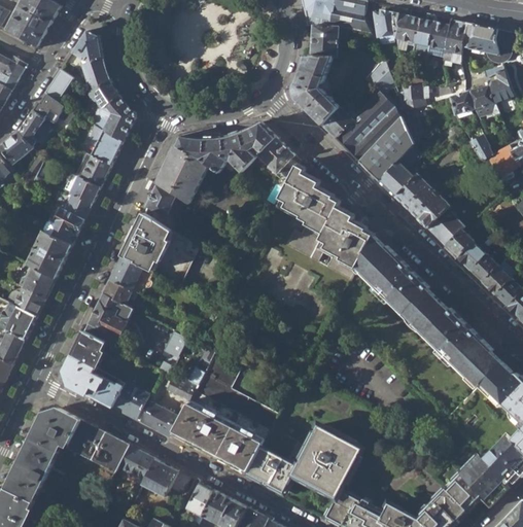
[(0,28),(35,47),(59,6),(48,0),(19,0),(11,13),(0,6),(0,28)]
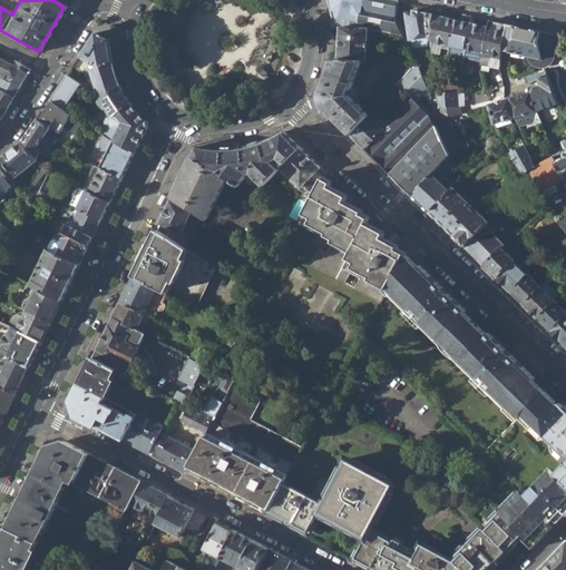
[(348,16),(350,0),(323,0),(327,12),(348,16)]
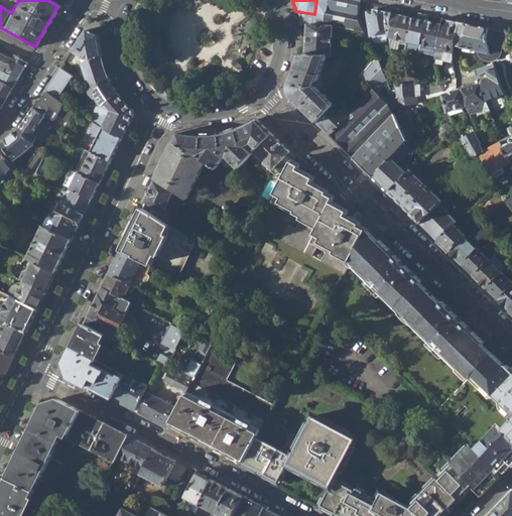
[(351,0),(316,0),(314,14),(330,17),(332,26),(357,27),(352,17),(356,1),(351,0)]
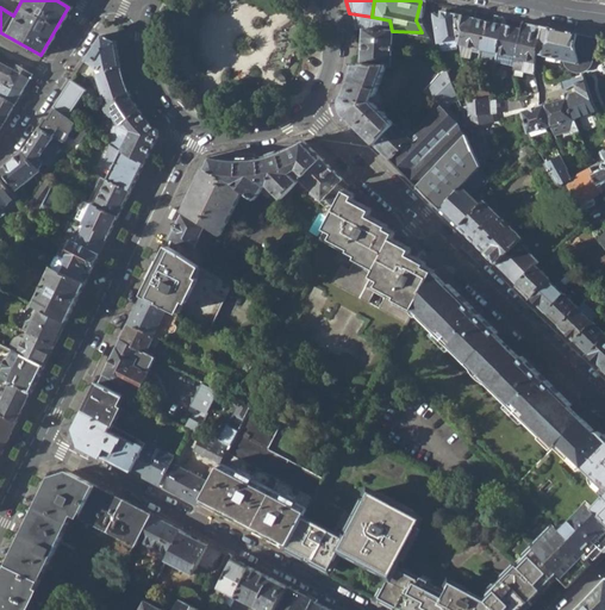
[(450,37),(451,14),(437,12),(436,16),(429,13),(425,16),(430,39),(450,37)]
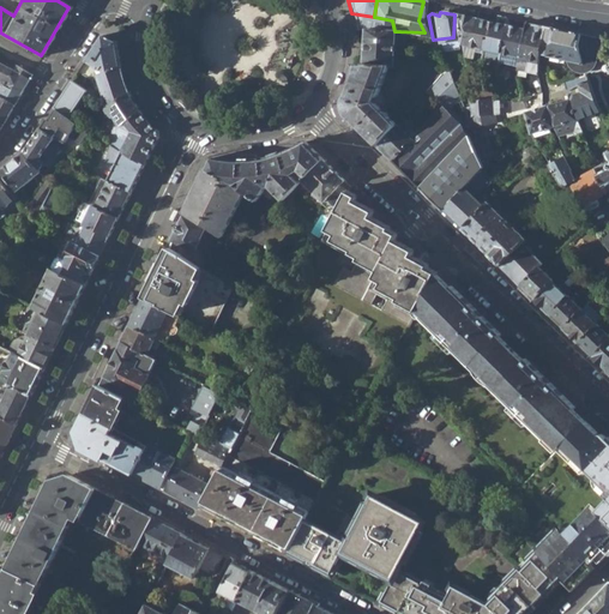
[(390,31),(395,31),(392,20),(374,17),(351,13),(355,31),(362,31),(390,31)]
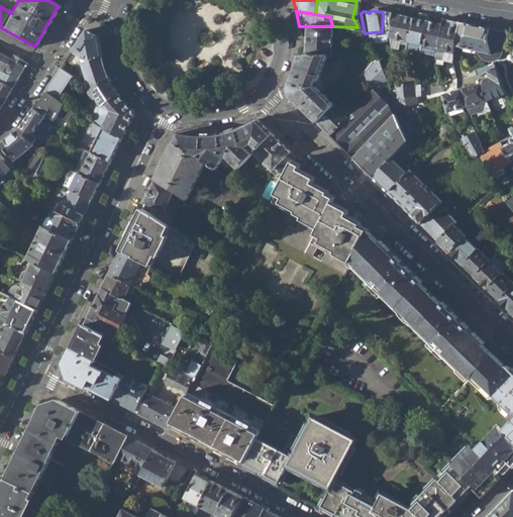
[(395,29),(398,16),(383,12),(382,31),(383,37),(403,42),(406,32),(395,29)]
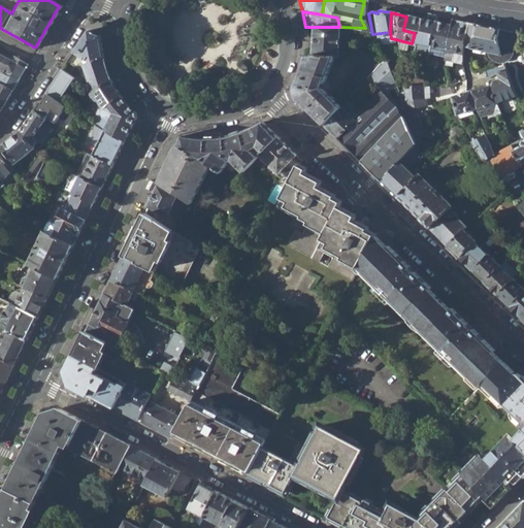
[(427,46),(432,22),(433,15),(424,14),(424,20),(406,17),(403,30),(415,33),(412,43),(427,46)]
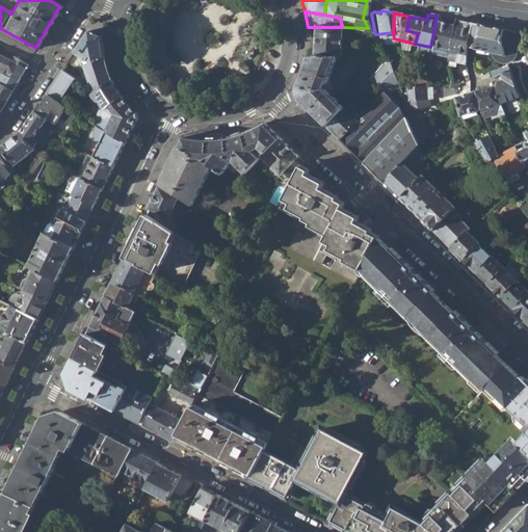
[(464,47),(470,23),(452,20),(451,26),(447,51),(446,56),(447,62),(463,65),(463,56),(464,47)]
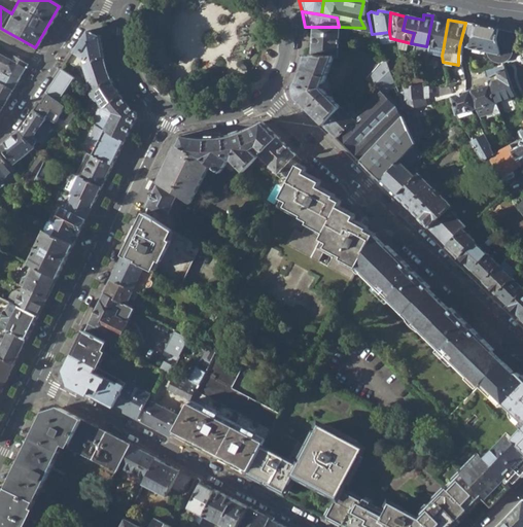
[(443,50),(447,26),(431,22),(426,46),(424,54),(436,57),(438,49),(443,50)]
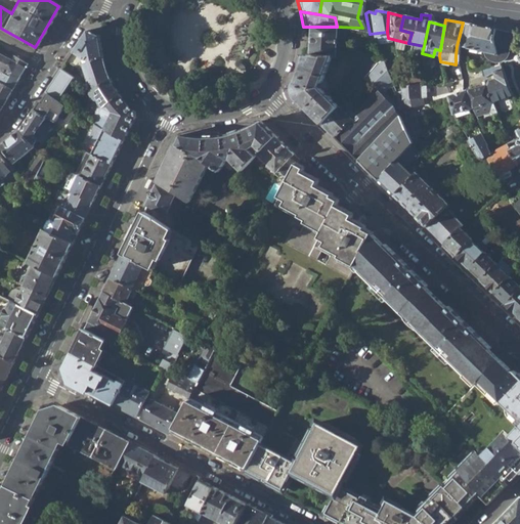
[(508,48),(511,34),(463,23),(457,46),(465,48),(480,51),(481,54),(482,57),(485,60),(493,62),(501,59),(503,54),(504,48),(508,48)]
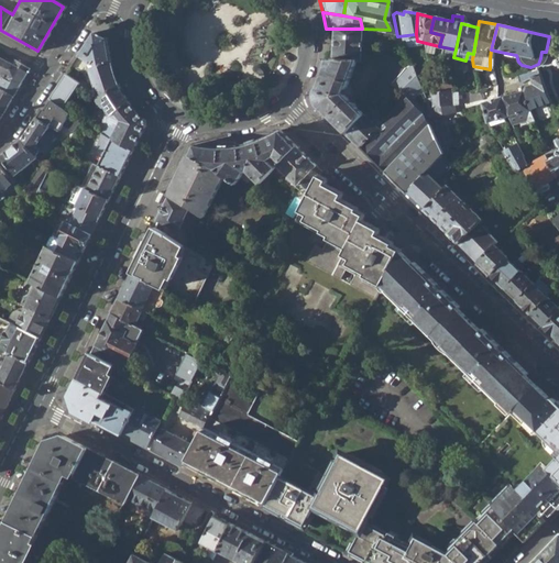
[(358,59),(358,29),(332,29),(331,59),(353,61),(358,59)]
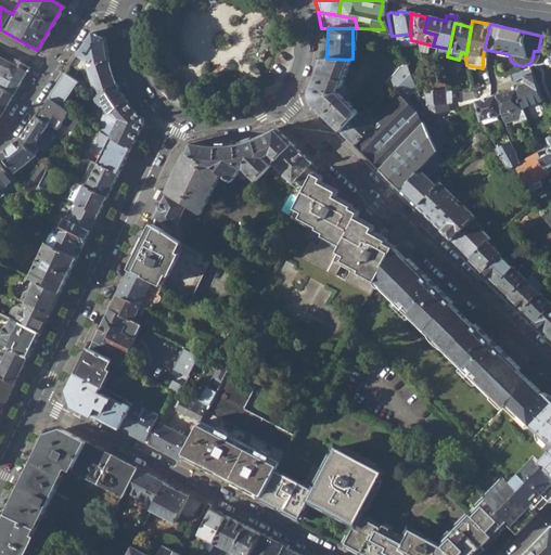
[(90,65),(107,61),(102,38),(89,33),(74,55),(84,61),(87,63),(90,59),(93,61),(90,65)]
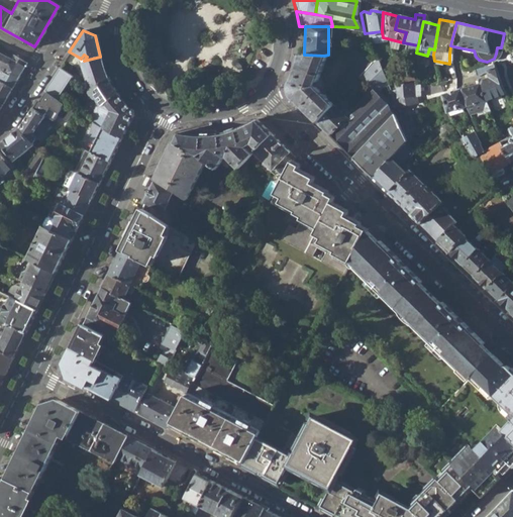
[(0,73),(13,80),(24,64),(10,55),(9,56),(7,59),(0,55),(0,73)]
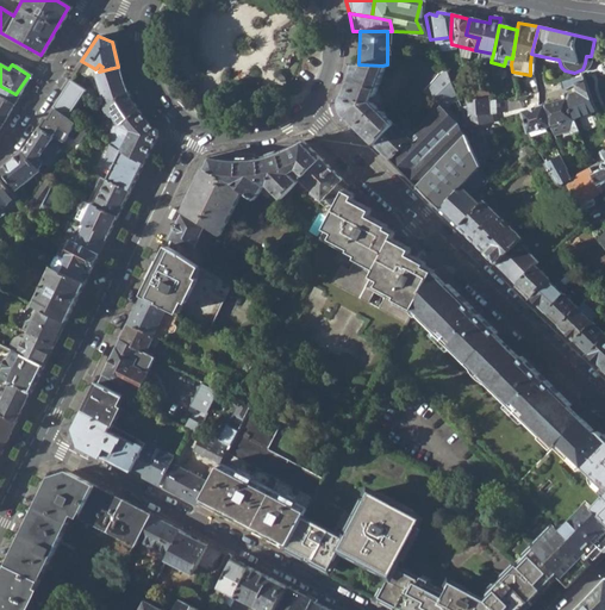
[(382,66),(359,64),(350,64),(349,73),(347,80),(344,87),(343,92),(341,97),(338,101),(338,112),(359,132),(374,116),(386,128),(390,123),(422,91),(438,74),(435,66),(411,66),(411,83),(403,83),(403,92),(394,92),(395,101),(388,101),(384,116),(373,106),(374,95),(373,92),(382,66)]
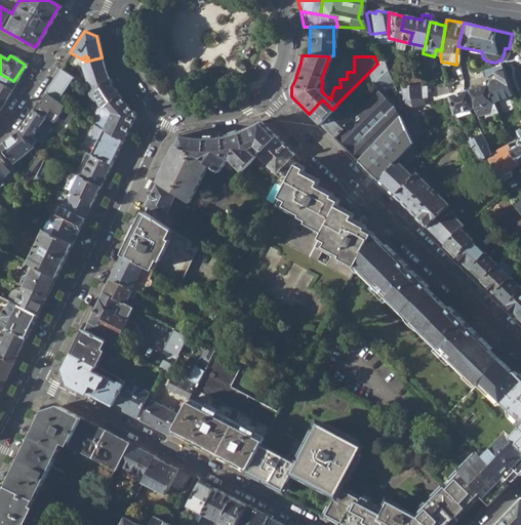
[(89,90),(109,79),(105,67),(102,57),(85,62),(79,65),(87,88),(89,90)]
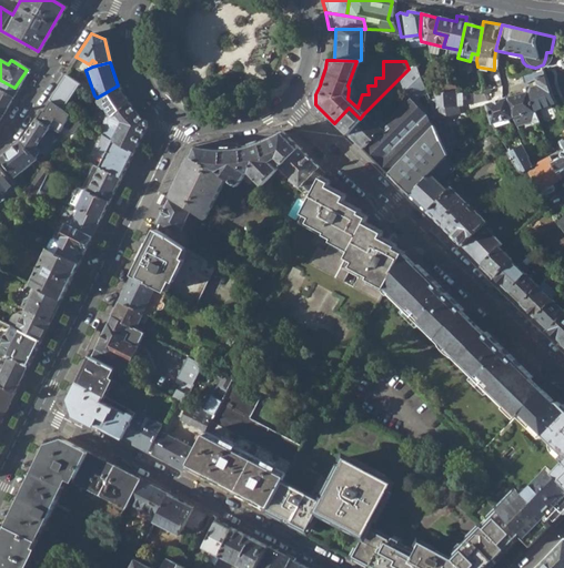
[(409,69),(393,84),(409,100),(419,90),(409,69)]
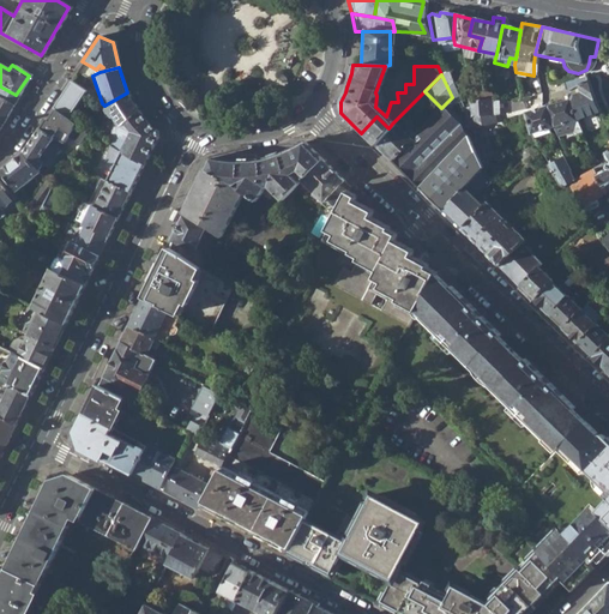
[(567,100),(573,120),(594,113),(592,109),(579,77),(560,82),(562,90),(565,90),(568,89),(576,86),(578,92),(570,95),(567,100)]
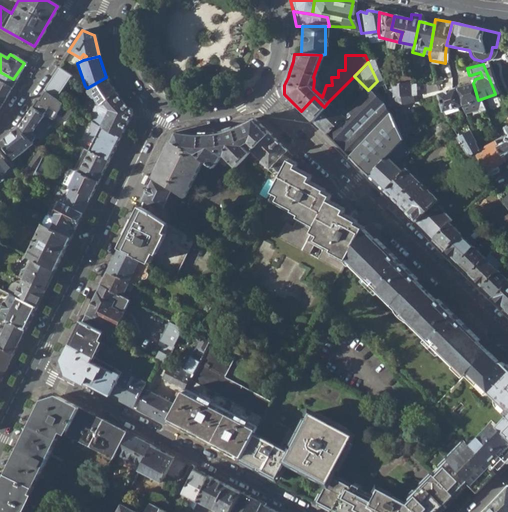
[(58,98),(72,75),(58,66),(43,88),(58,98)]
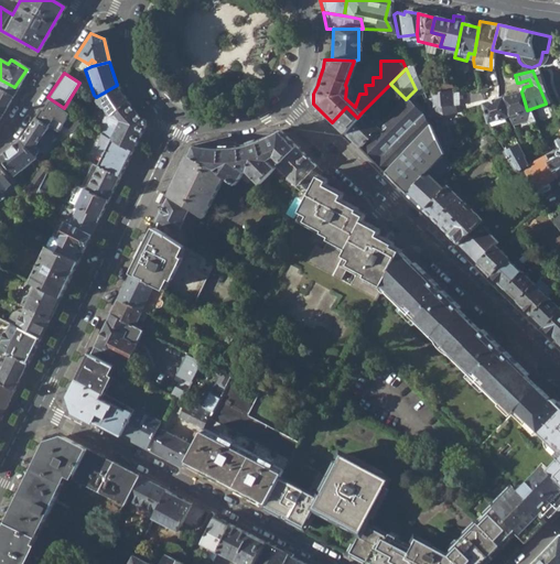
[(14,87),(0,79),(0,91),(9,97),(14,87)]
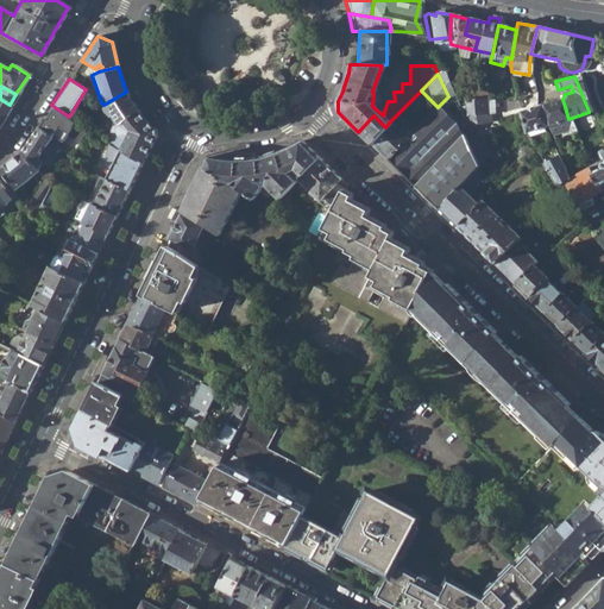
[(471,113),(504,111),(517,106),(518,104),(517,98),(498,101),(495,90),(485,92),(474,93),(459,95),(460,104),(454,106),(460,118),(466,131),(478,155),(485,151),(472,123),(473,119),(471,113)]
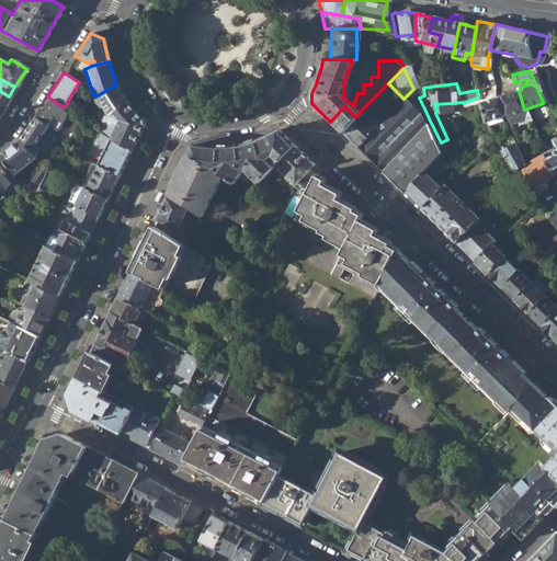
[(108,139),(128,150),(143,123),(141,118),(135,113),(131,106),(125,100),(121,92),(116,84),(95,96),(93,98),(98,105),(102,106),(103,107),(102,110),(106,116),(111,114),(116,122),(108,139)]
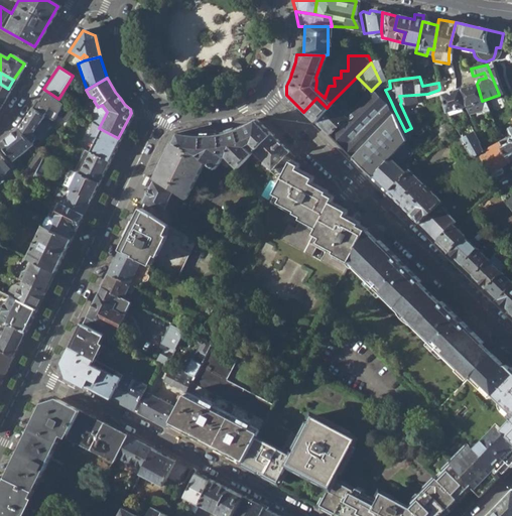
[(0,101),(8,89),(0,84),(0,101)]
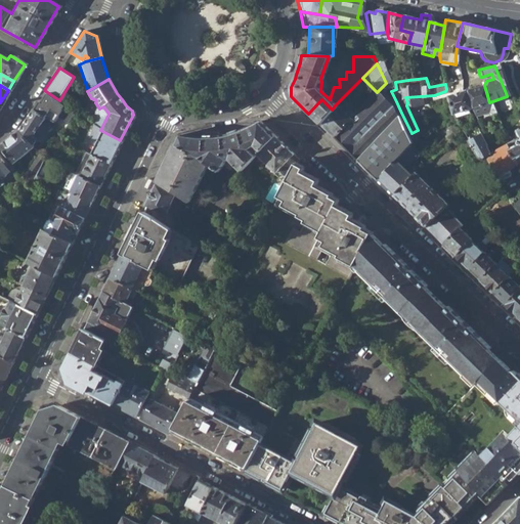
[(472,107),(489,102),(484,85),(466,90),(472,107)]
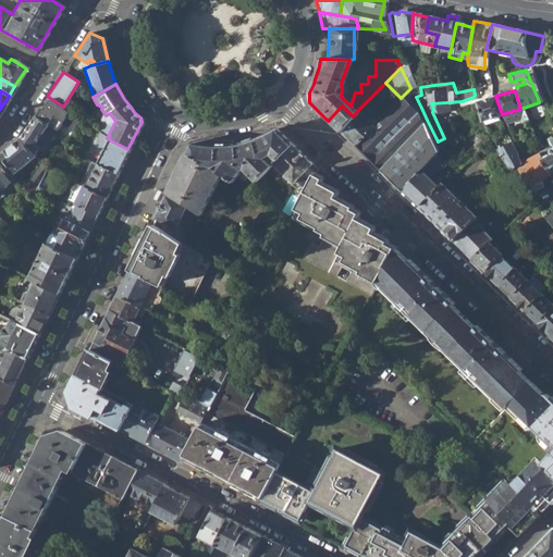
[(494,116),(502,114),(495,96),(474,102),(480,121),(482,127),(496,120),(494,116)]
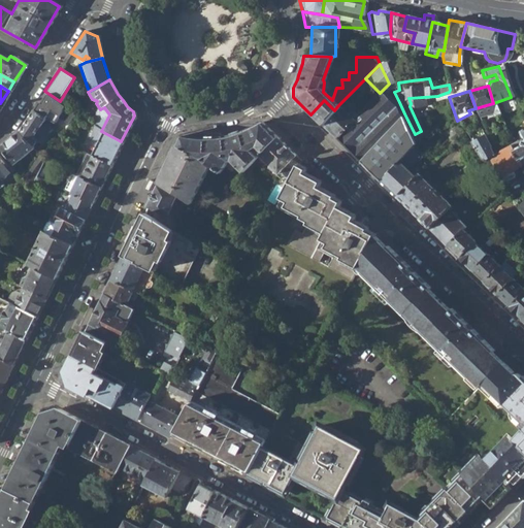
[(352,121),(334,138),(358,161),(404,113),(399,102),(394,107),(380,93),(352,121)]
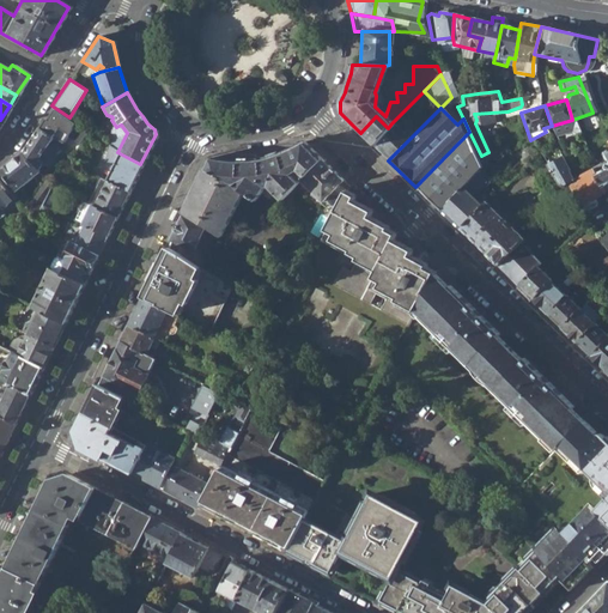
[(49,110),(36,129),(60,145),(73,126),(49,110)]
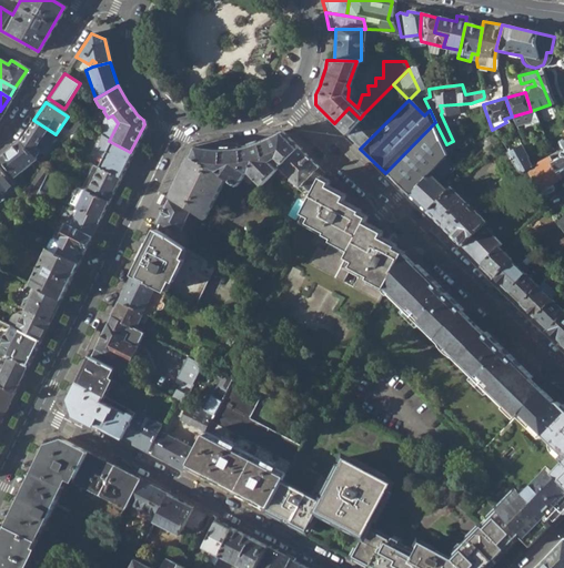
[(349,108),(334,123),(344,133),(360,119),(349,108)]
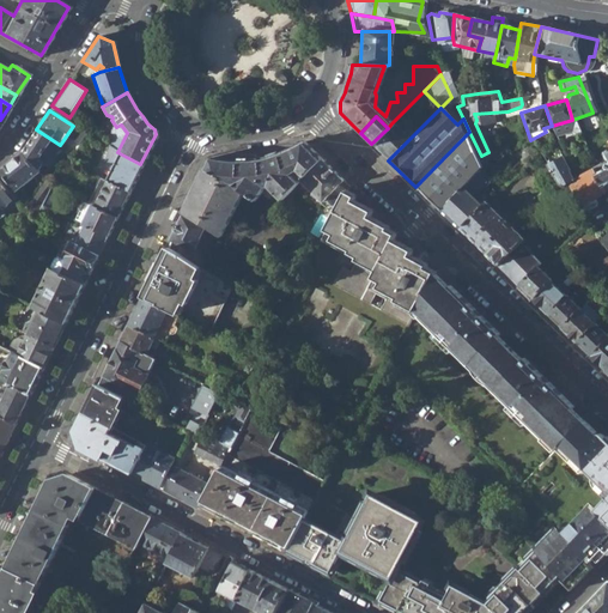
[(388,128),(371,144),(388,161),(408,140),(391,123),(388,128)]
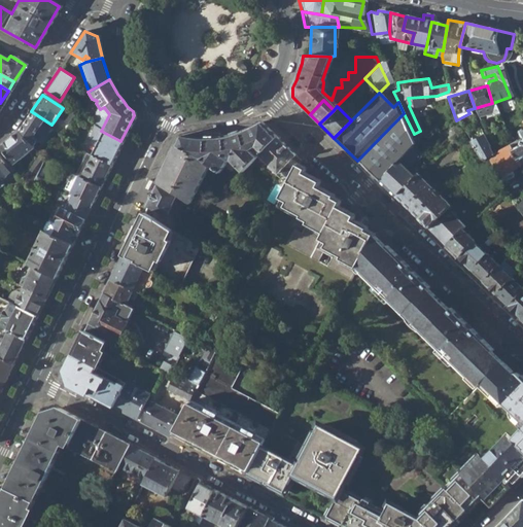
[(16,132),(30,148),(31,150),(35,145),(33,144),(35,142),(39,144),(44,137),(53,126),(51,125),(31,111),(16,132)]
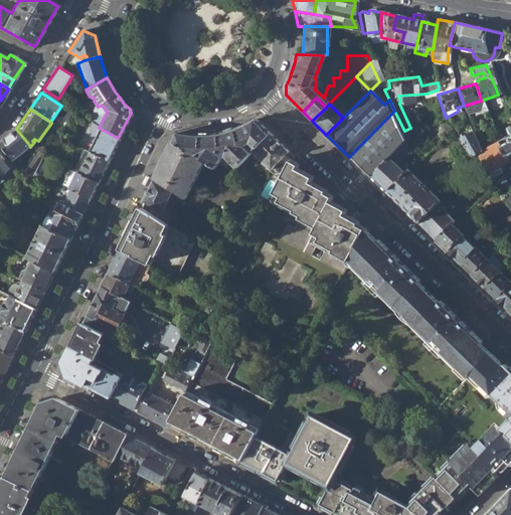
[(394,111),(349,157),(368,175),(382,161),(402,140),(407,137),(404,131),(394,111)]
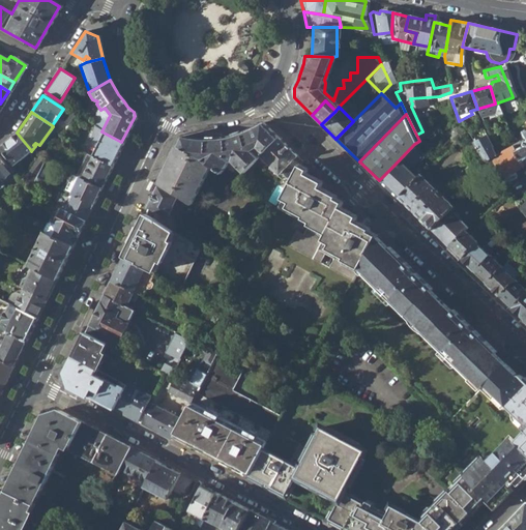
[(180,137),(176,146),(198,157),(208,166),(233,183),(257,157),(275,138),(260,122),(253,127),(237,134),(224,137),(210,139),(194,139),(180,137)]
